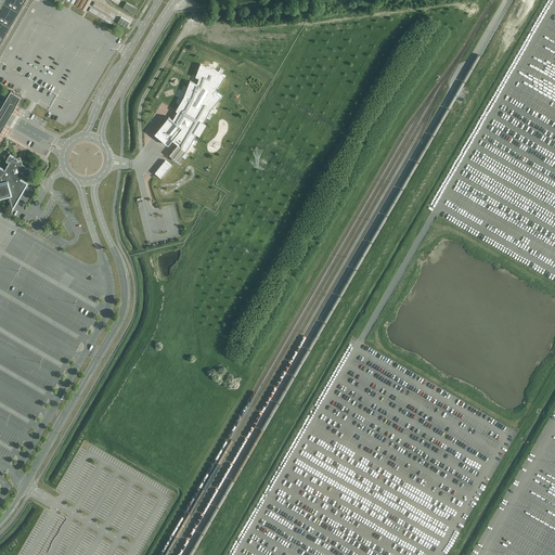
[(0,0),(0,43),(25,0),(0,0)]
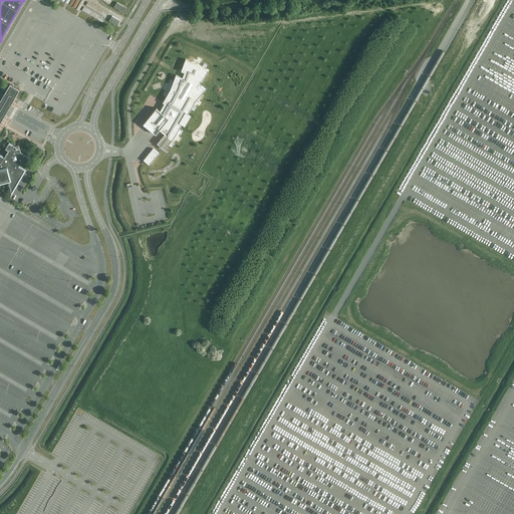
[(127,9),(117,3),(115,8),(124,13),(127,9)]
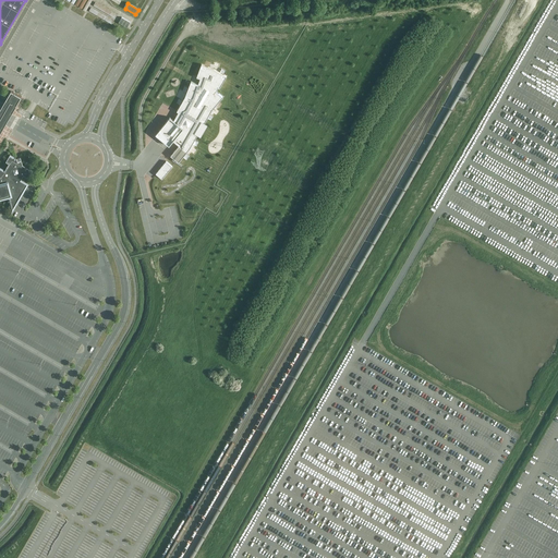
[(105,8),(102,10),(116,17),(118,14),(105,8)]
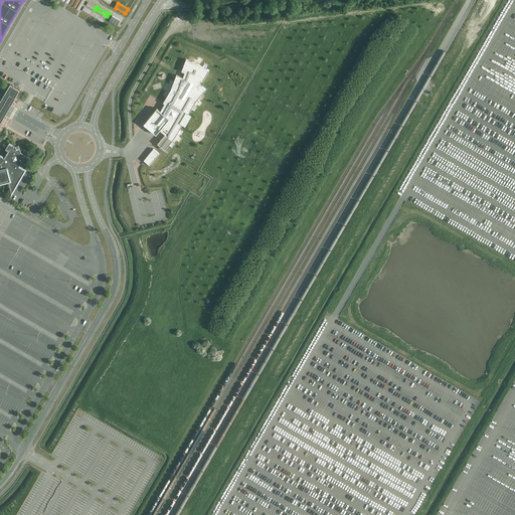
[(120,20),(113,16),(110,21),(117,25),(120,20)]
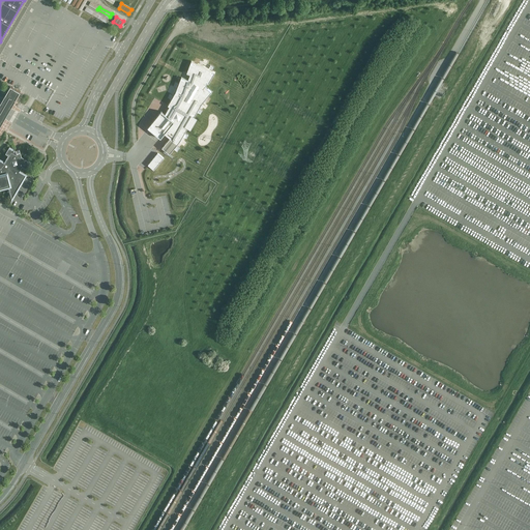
[(163,112),(149,128),(162,138),(165,135),(170,139),(163,148),(169,153),(170,154),(180,142),(188,127),(192,129),(198,119),(195,117),(201,107),(212,92),(205,86),(207,83),(209,84),(216,72),(204,66),(192,62),(187,75),(190,76),(189,81),(182,78),(176,93),(168,107),(170,108),(166,115),(163,112)]
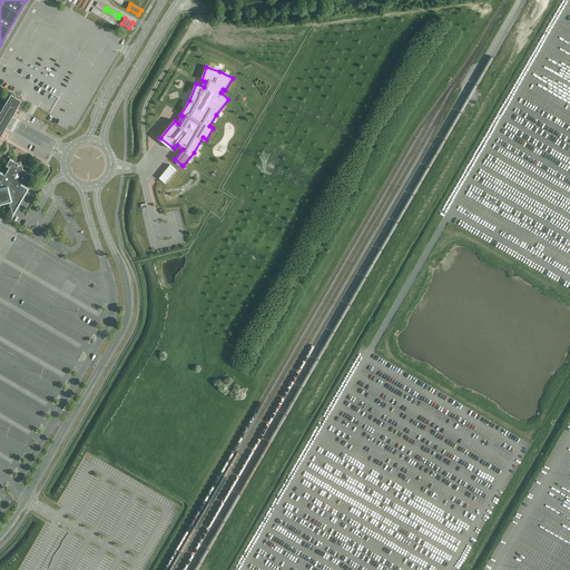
[(0,129),(1,128),(3,124),(5,121),(7,118),(9,114),(19,97),(9,90),(0,105),(0,129)]
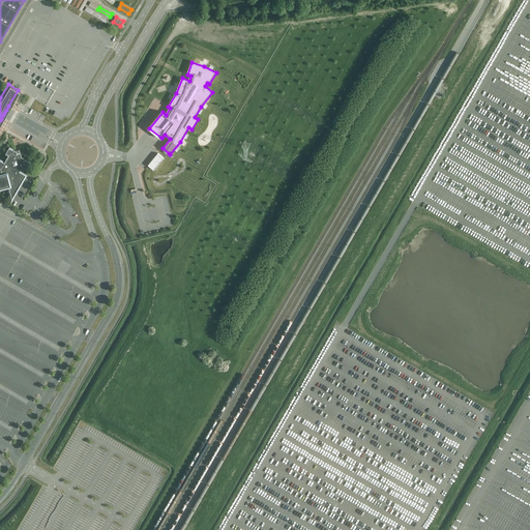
[(0,157),(0,189),(7,187),(11,202),(27,174),(20,170),(23,166),(27,169),(32,160),(28,158),(27,159),(21,155),(20,149),(18,149),(15,150),(16,149),(9,146),(5,153),(8,154),(5,160),(0,157)]
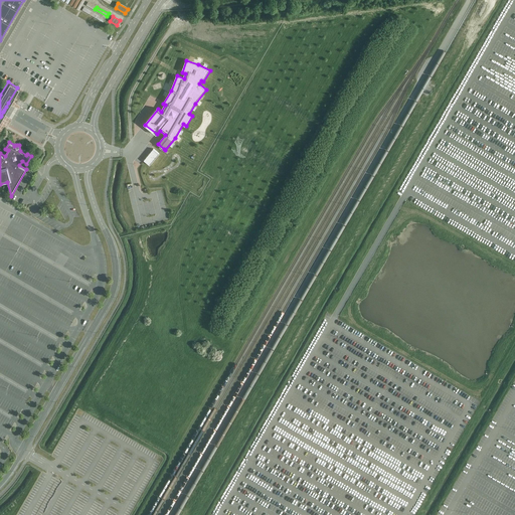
[(154,149),(144,161),(146,162),(150,166),(160,154),(154,149)]
